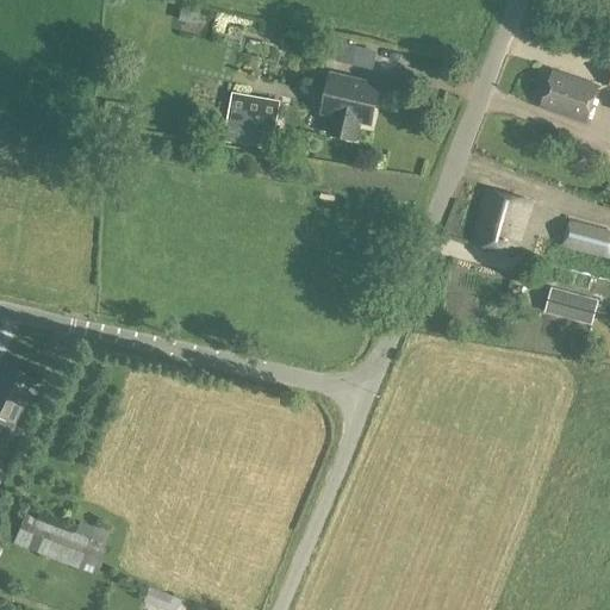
[(539,105),(542,106),(541,109),(586,124),(598,87),(553,72),(546,93),(543,93),(539,105)]
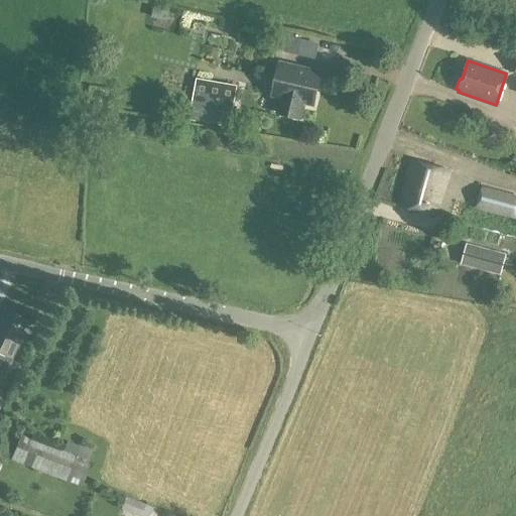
[(279,63),(272,96),(282,98),(278,113),(300,118),(303,103),(313,105),(320,74),(279,63)]
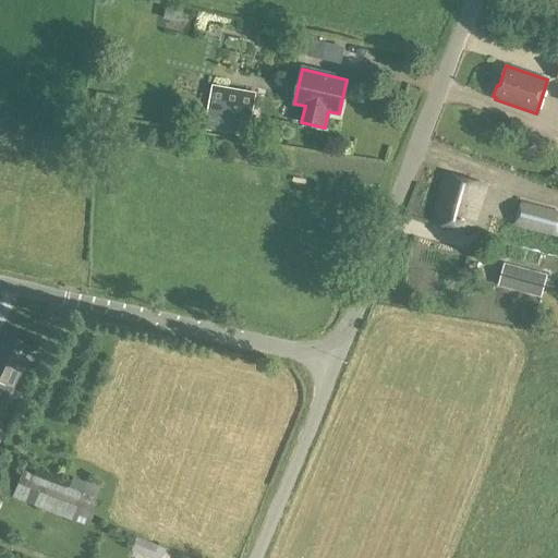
[(253,111),(209,105),(206,125),(249,133),(253,111)]
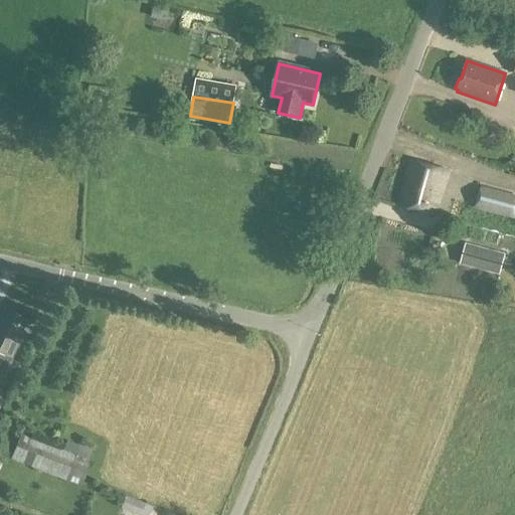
[(487,126),(483,140),(498,145),(503,131),(487,126)]
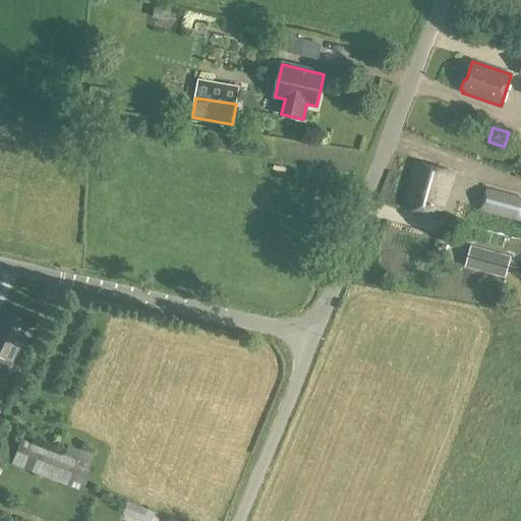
[(416,164),(404,208),(440,218),(454,174),(416,164)]
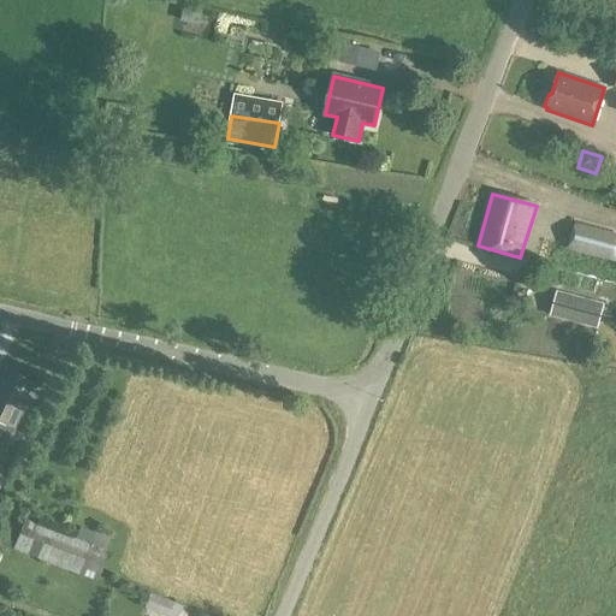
[(615,256),(615,236),(575,225),(569,248),(615,260),(615,256)]
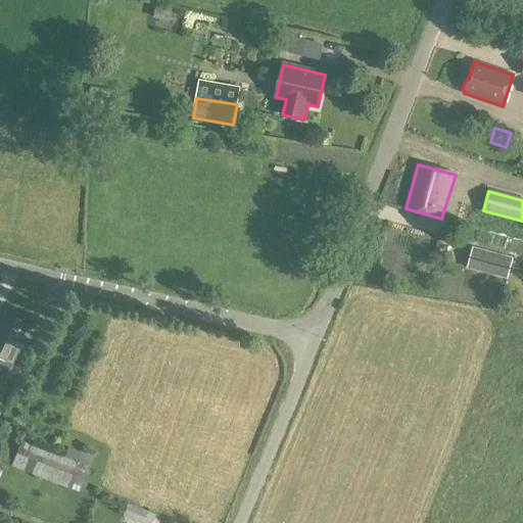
[(507,279),(512,258),(473,248),(467,268),(507,279)]
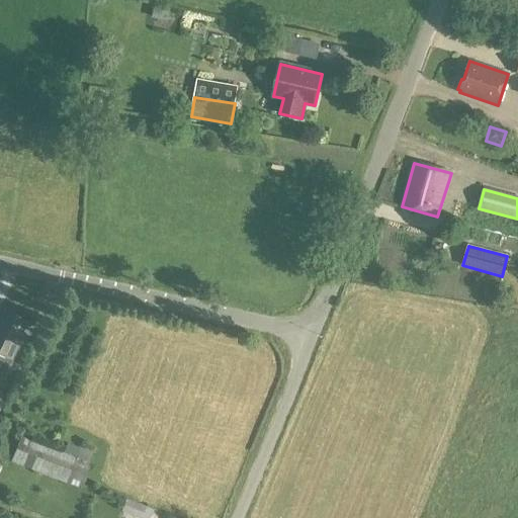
[(0,372),(0,373),(5,371),(11,358),(10,358),(27,322),(0,309),(0,372)]
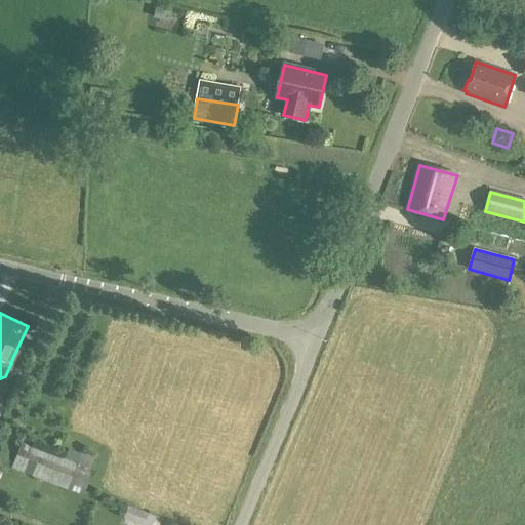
[(22,444),(11,468),(83,495),(92,471),(22,444)]
